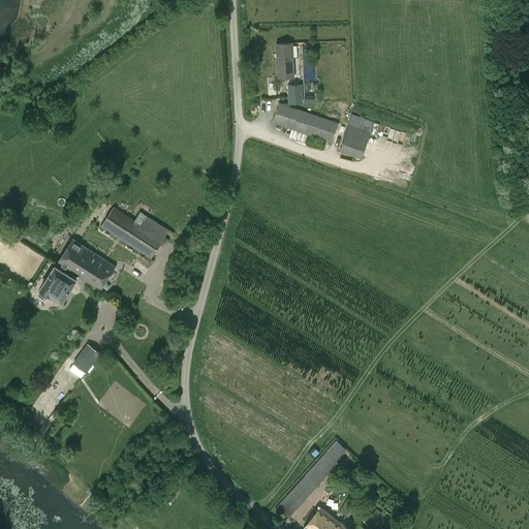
[(277,54),(272,54),(272,59),(277,59),(278,79),(293,78),(292,42),(276,43),(277,54)]
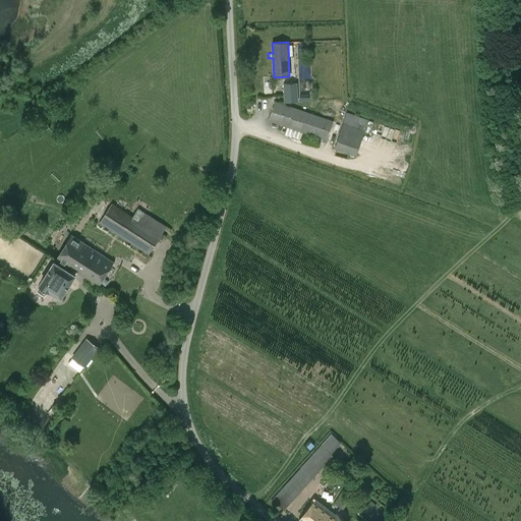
[(297,101),(297,82),(283,82),(284,102),(297,101)]
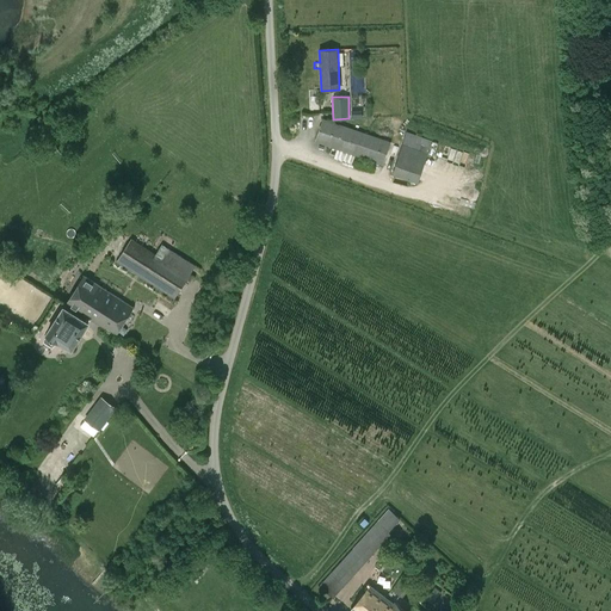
[(383,165),(390,142),(322,118),(315,142),(360,158),(375,162),(383,165)]
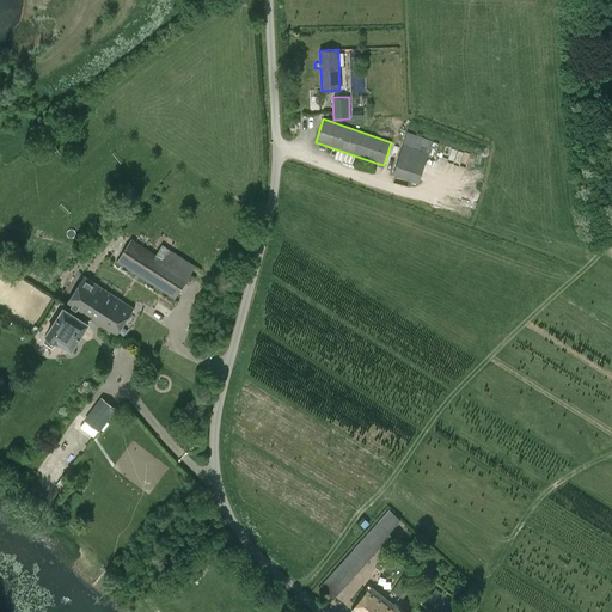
[(418,183),(433,141),(408,132),(393,175),(418,183)]
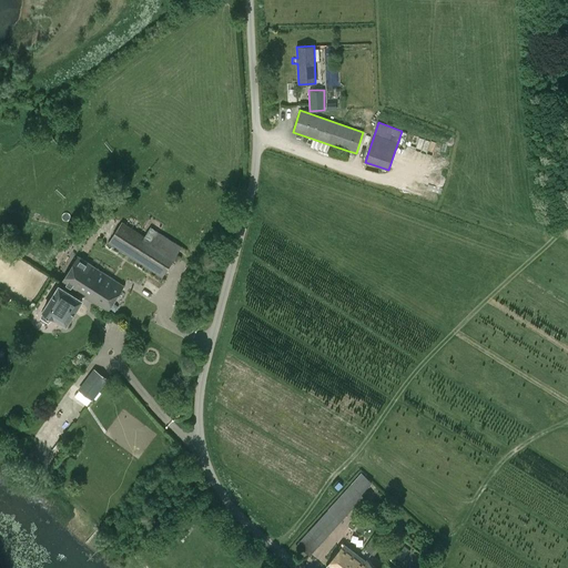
[(345,158),(348,151),(335,146),(332,153),(345,158)]
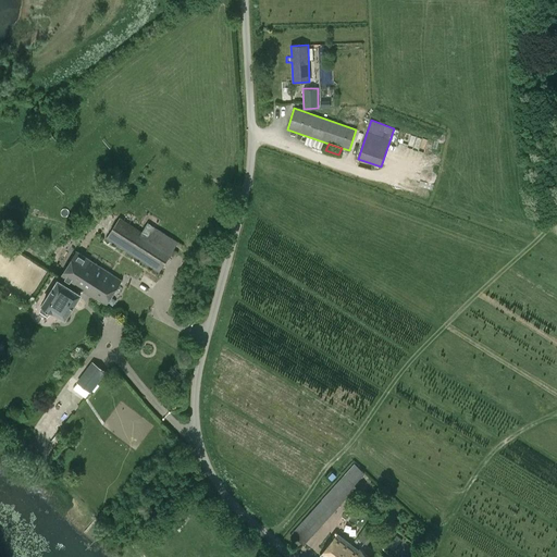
[(141,233),(119,218),(106,237),(158,271),(176,243),(148,224),(141,233)]
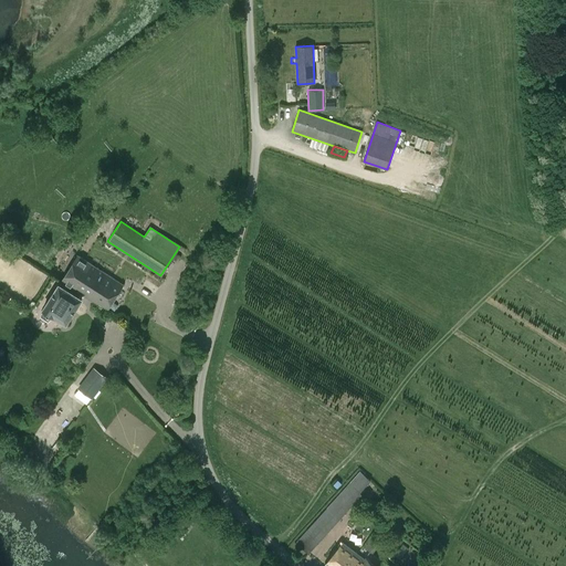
[(83,296),(106,311),(123,284),(79,254),(61,282),(83,296)]
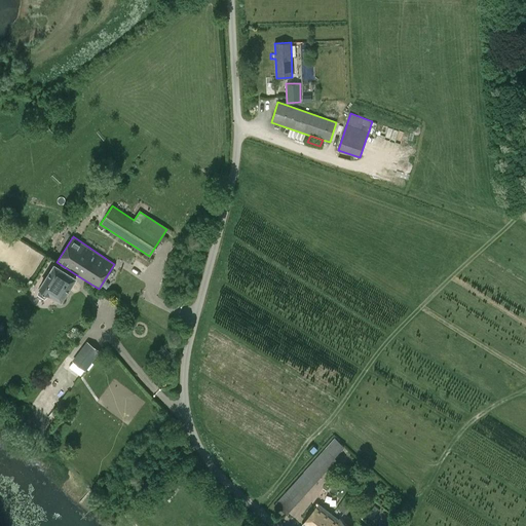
[(44,298),(46,296),(49,293),(62,300),(77,275),(57,262),(38,291),(37,293),(44,298)]
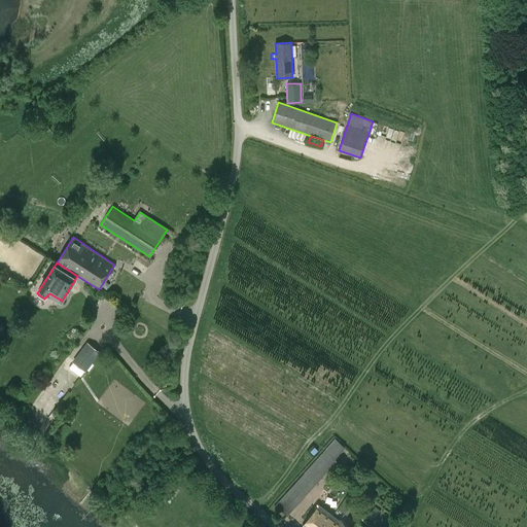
[(85,371),(100,351),(86,341),(72,361),(85,371)]
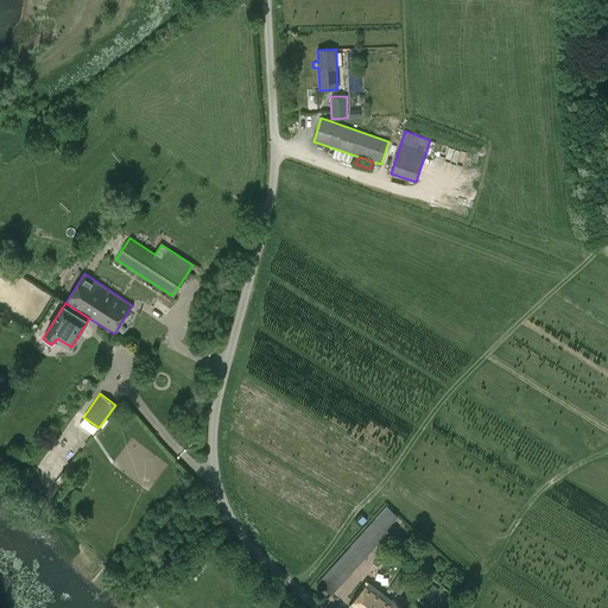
[(120,470),(152,481),(160,456),(127,447),(120,470)]
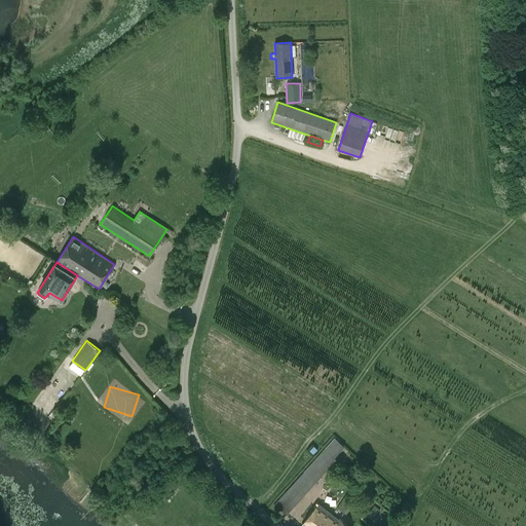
[(94,408),(90,413),(117,428),(120,423),(94,408)]
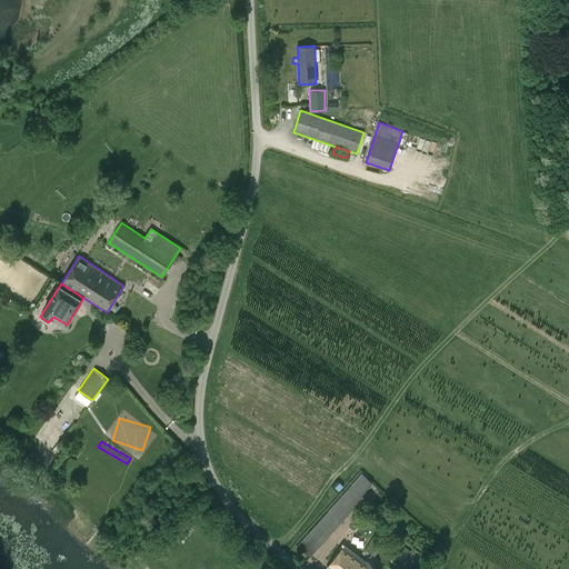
[(362,495),(372,482),(362,472),(297,545),(310,557),(363,497),(362,495)]
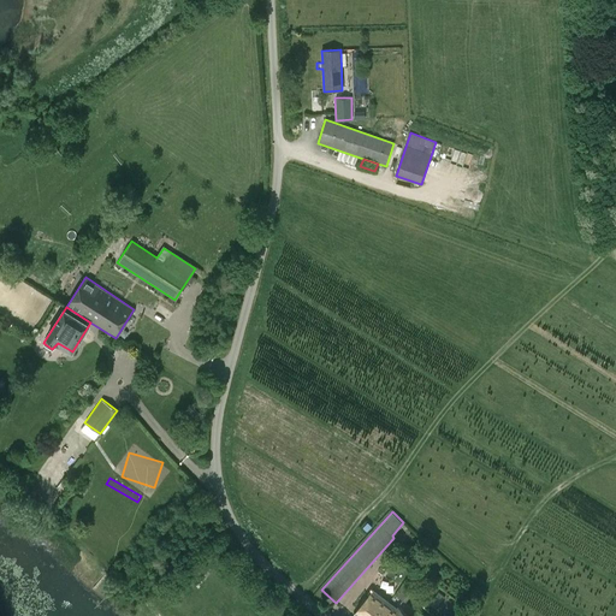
[(398,597),(406,603),(413,593),(404,587),(398,597)]
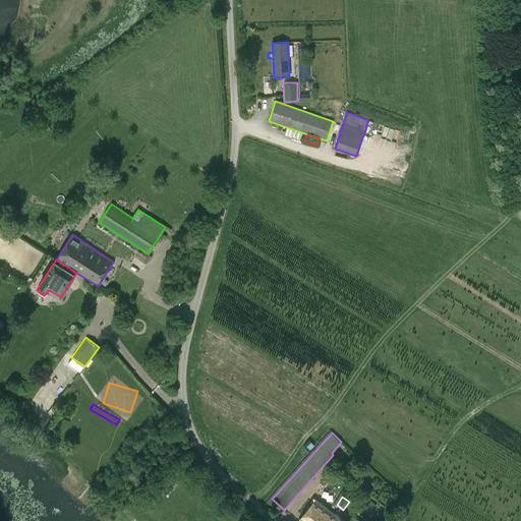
[(346,520),(337,514),(336,515),(315,499),(300,519),(302,520),(346,520)]
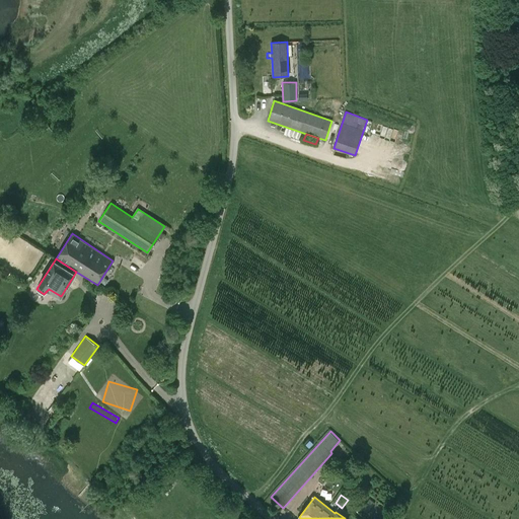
[(370,499),(362,509),(367,513),(375,503),(370,499)]
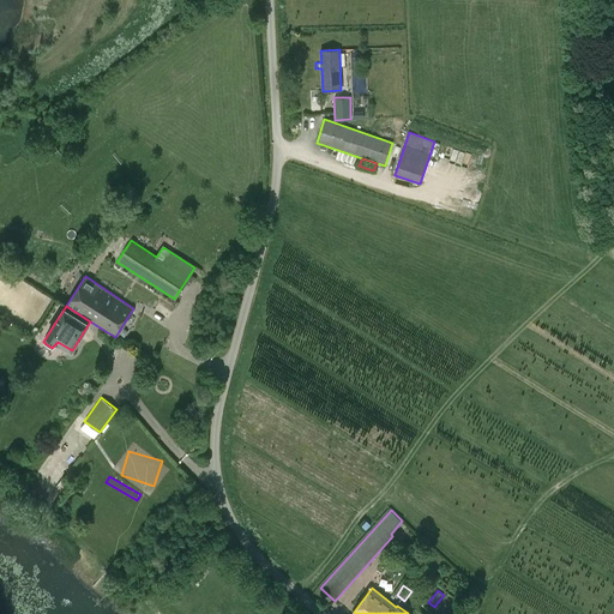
All buildings are outlined.
